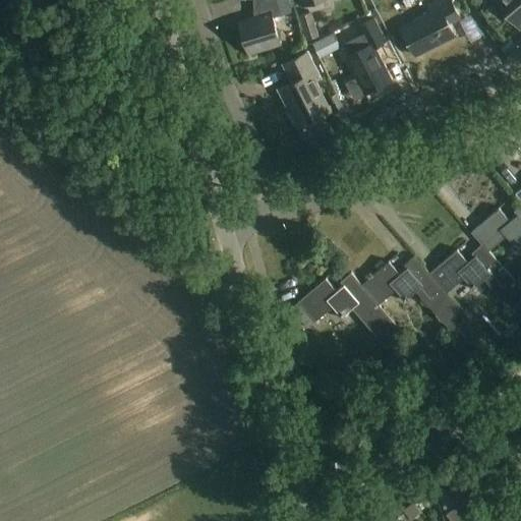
[(294,11),(290,0),(252,0),(253,17),(239,22),(249,54),(282,44),(273,18),(294,11)]
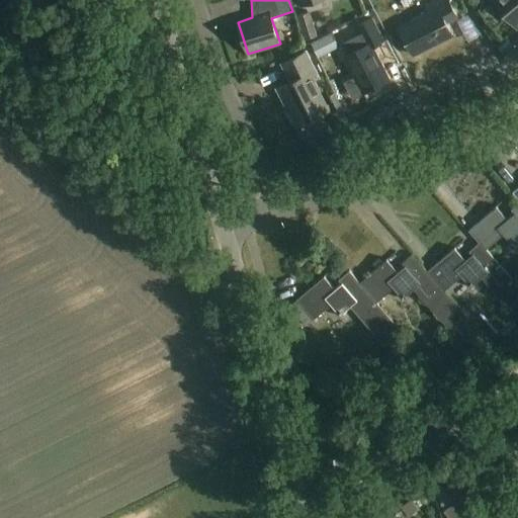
[(457,17),(448,0),(437,0),(425,7),(428,13),(399,27),(414,56),(453,35),(447,23),(457,17)]
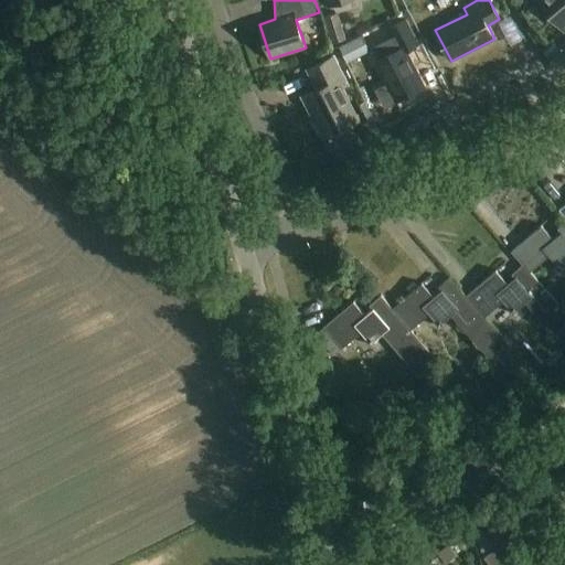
[(564,0),(535,0),(548,16),(564,32),(564,31),(564,0)]
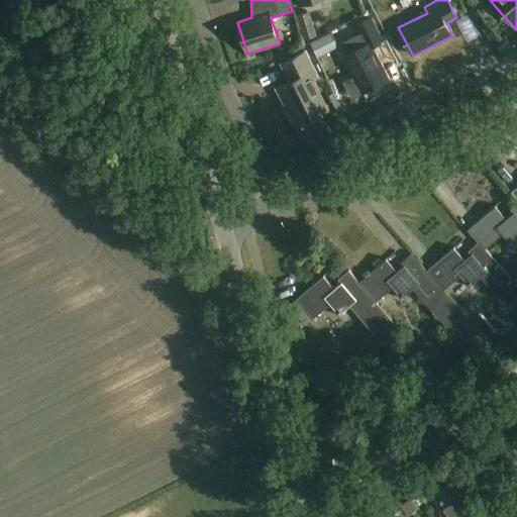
[(311,13),(298,17),(305,40),(318,36),(311,13)]
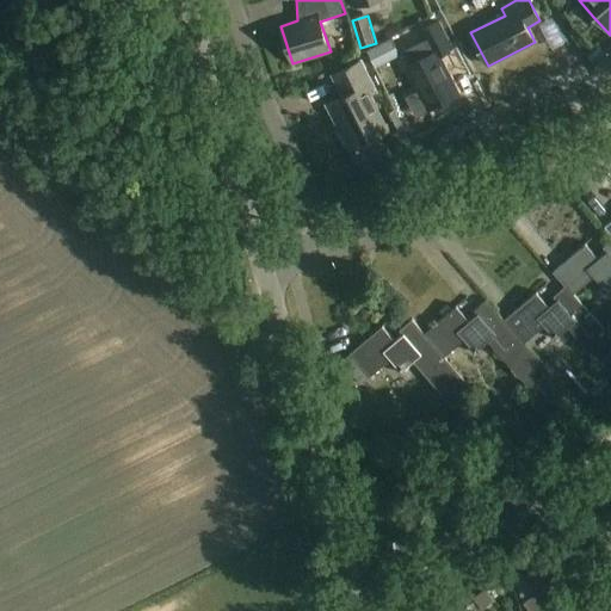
[(412,63),(406,67),(418,91),(407,96),(418,116),(461,94),(440,56),(452,49),(439,23),(421,31),(426,41),(406,51),(412,63)]
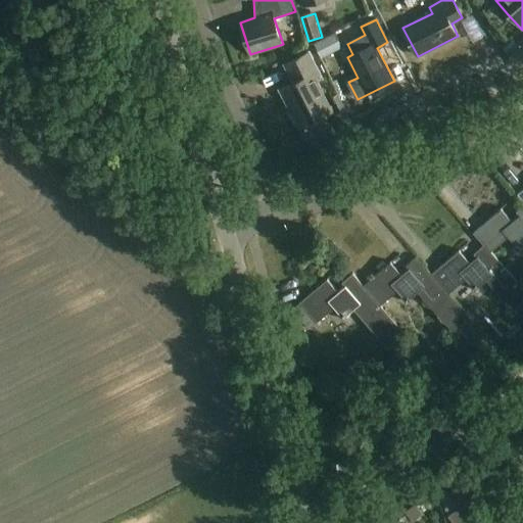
[(337,35),(316,45),(323,59),(344,49),(337,35)]
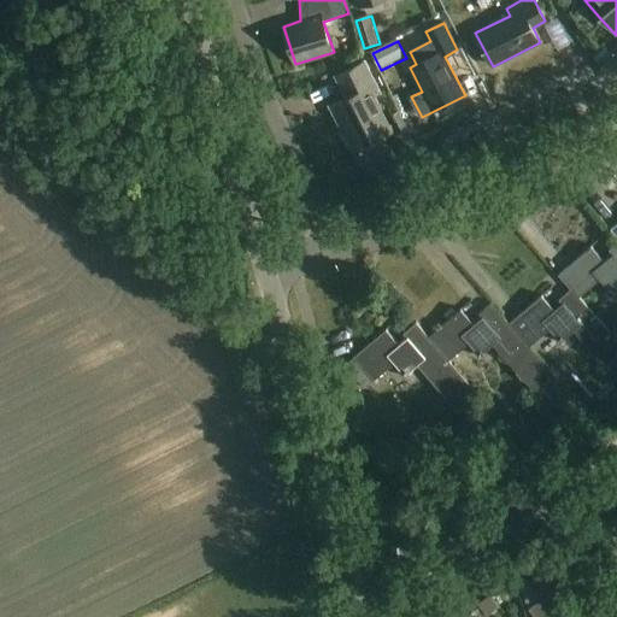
[(381,94),(365,62),(335,76),(346,98),(330,106),(353,152),(393,131),(375,98),(381,94)]
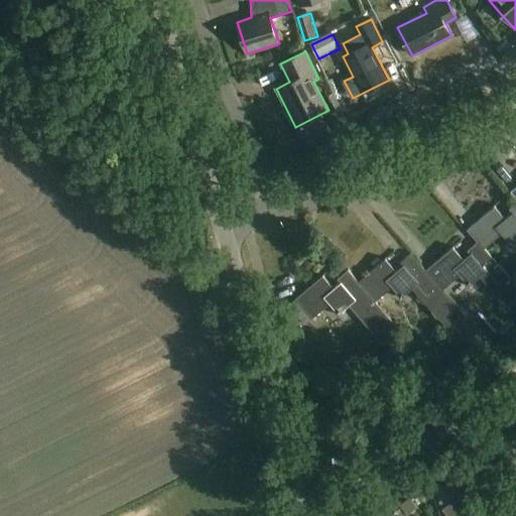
[(515,173),(505,167),(500,175),(515,185),(515,184),(515,173)]
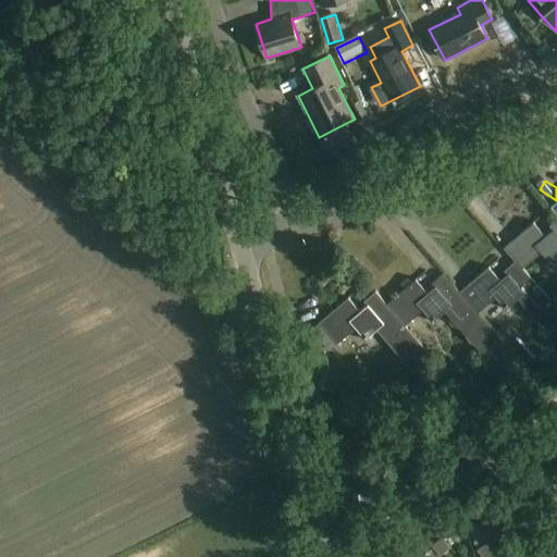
[(556,219),(549,226),(553,230),(546,235),(534,222),(504,249),(516,262),(516,261),(523,269),(542,252),(548,261),(547,262),(552,265),(555,262),(554,261),(556,258),(556,219)]
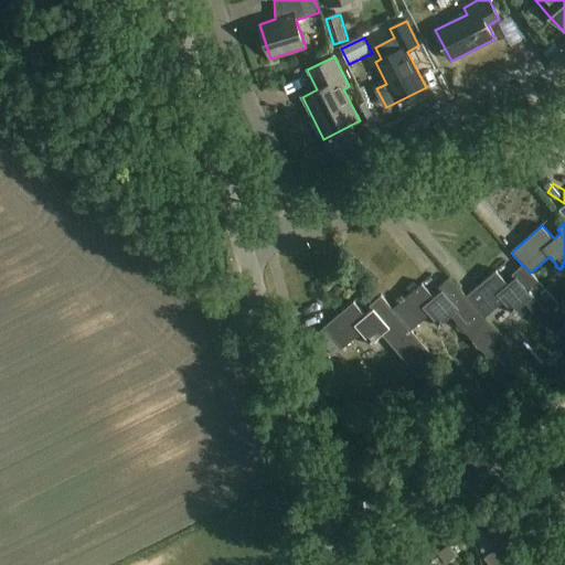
[(523,265),(523,266),(512,275),(515,278),(508,284),(497,270),(467,297),(486,318),(504,301),(511,310),(510,311),(514,315),(518,311),(518,310),(525,302),(555,336),(564,327),(564,311),(531,273),(523,265)]
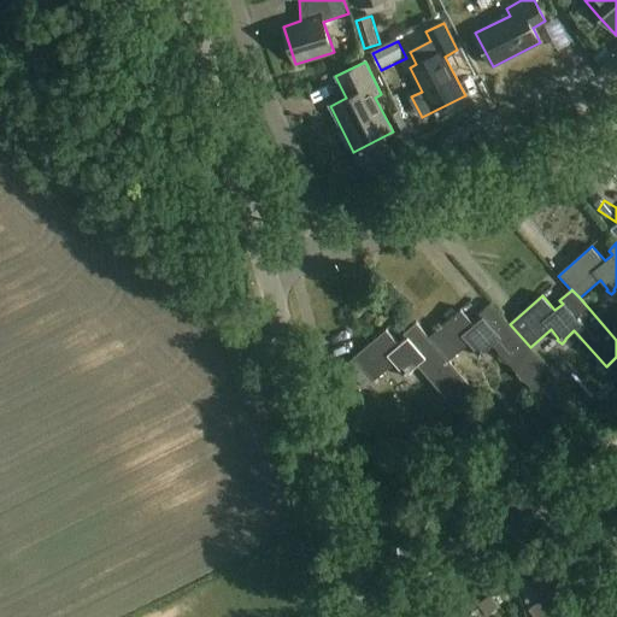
[(558,378),(530,347),(510,324),(491,303),(479,313),(482,317),(474,324),(460,310),(428,338),(448,362),(470,344),(477,352),(476,353),(480,358),(485,353),(485,352),(493,345),(538,395),(558,378)]
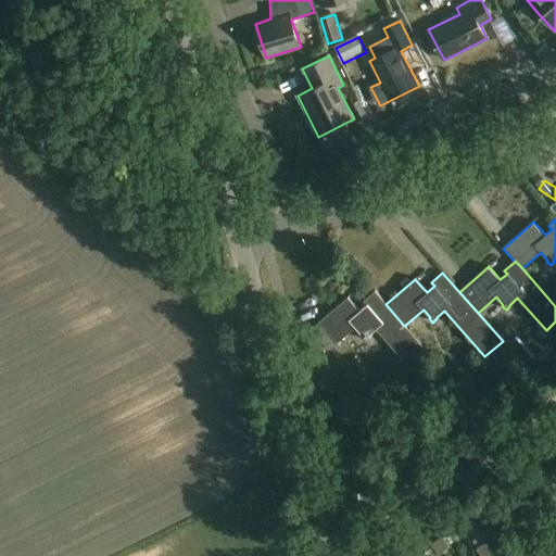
[(431,356),(404,326),(386,304),(375,291),(364,301),(366,304),(359,310),(348,297),(318,324),(337,344),(355,328),(363,336),(362,337),(365,341),(369,337),(368,336),(377,329),(414,371),(431,356)]
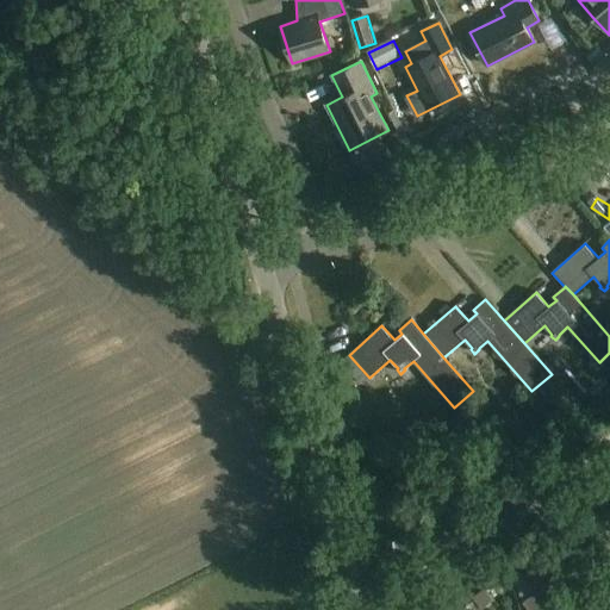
[(553,379),(541,390),(562,414),(574,403),(553,379)]
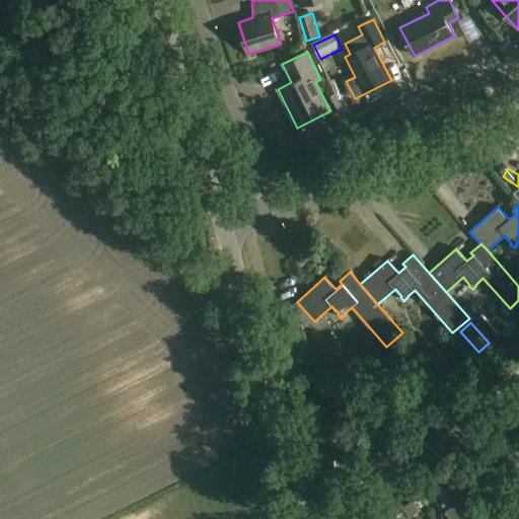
[(476,518),(460,499),(444,513),(449,518),(476,518)]
